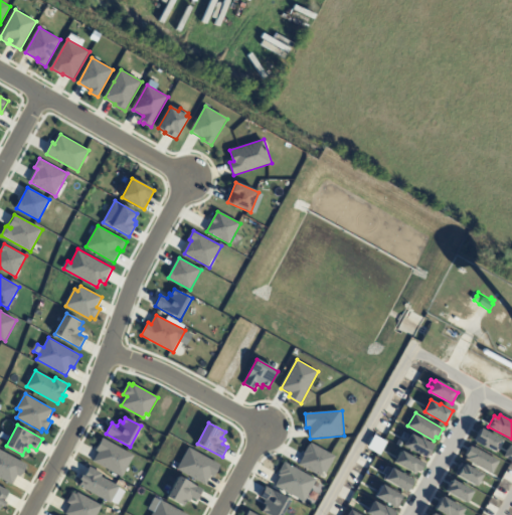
[(481,428),(474,442),(486,449),(487,447),(496,453),(503,441),(481,428)]
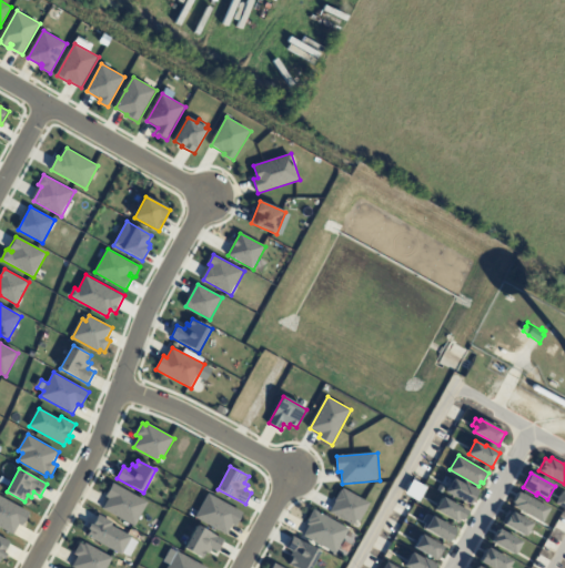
[(478,492),(471,506),(446,492),(454,479),(464,485),(465,484),(478,492)]
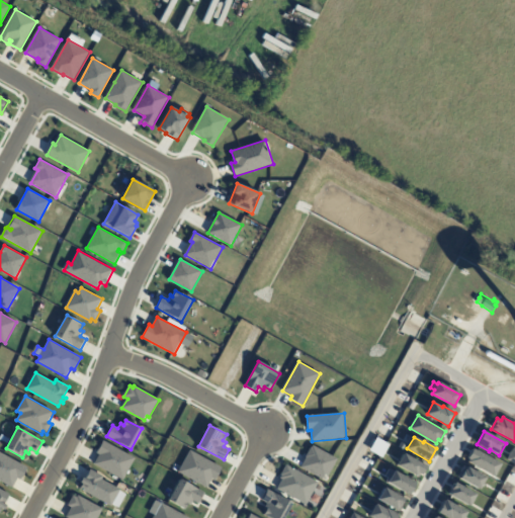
[(391,445),(383,457),(370,450),(377,438),(391,445)]
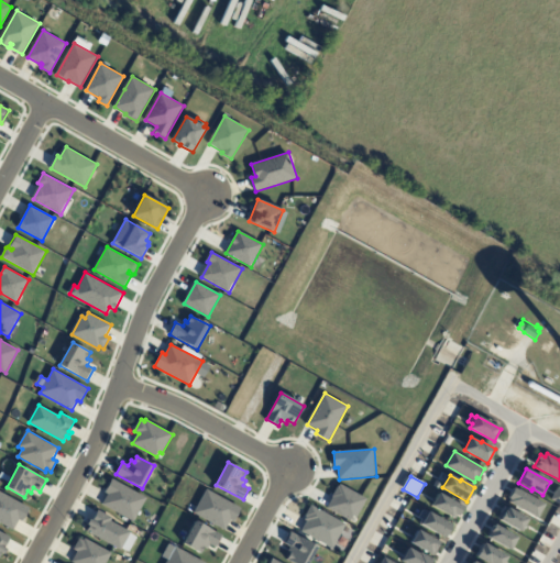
[(113,478),(106,493),(109,494),(102,505),(134,521),(147,497),(113,478)]
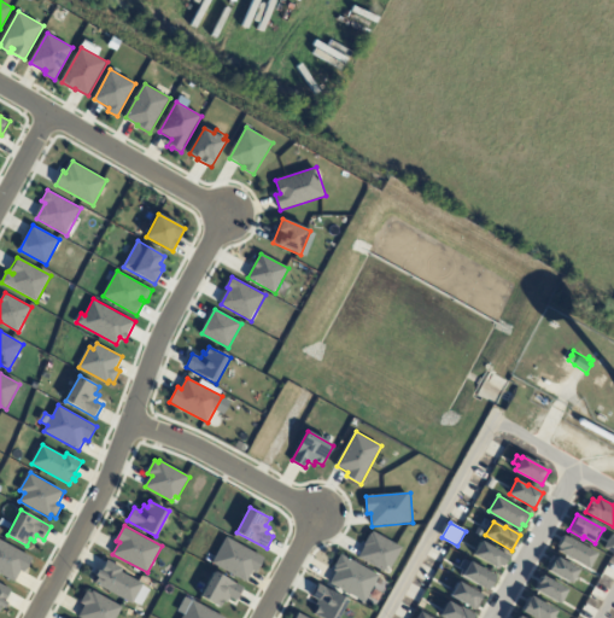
[(374,532),(373,535),(372,534),(366,546),(367,546),(360,558),(385,571),(387,566),(392,567),(403,548),(374,532)]
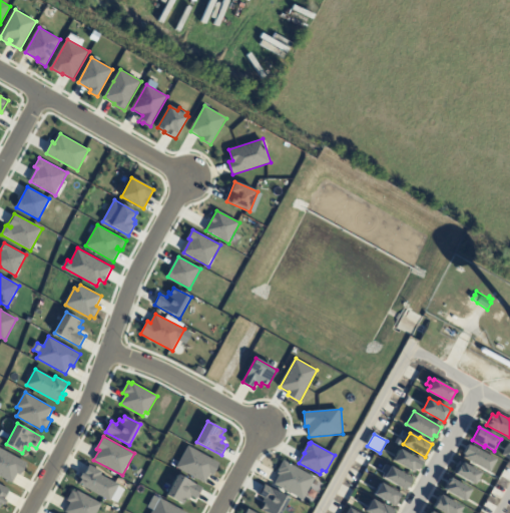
[(470,444),(464,454),(466,455),(465,458),(491,472),(498,459),(470,444)]
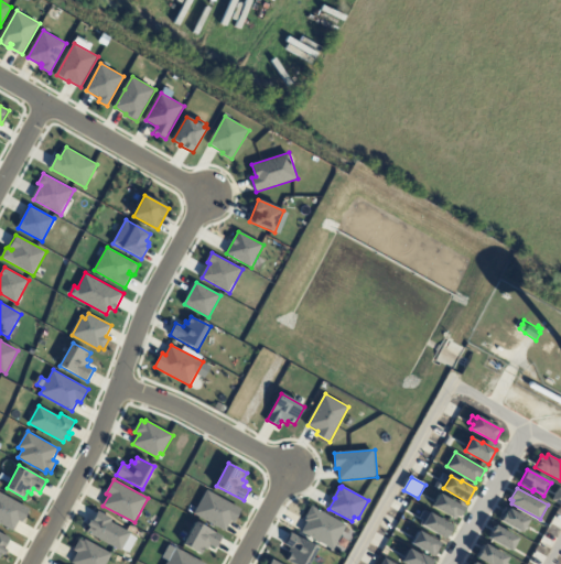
[(207,490),(195,513),(226,530),(232,520),(235,522),(243,509),(207,490)]
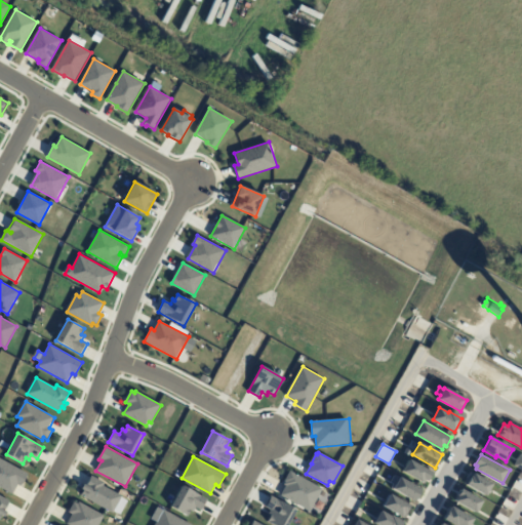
[(0,458),(0,486),(13,494),(18,484),(22,486),(28,474),(0,458)]
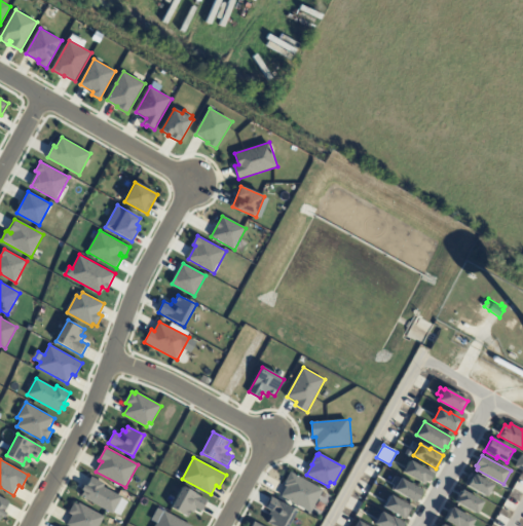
[(410,460),(404,473),(423,483),(424,480),(428,482),(433,474),(410,460)]
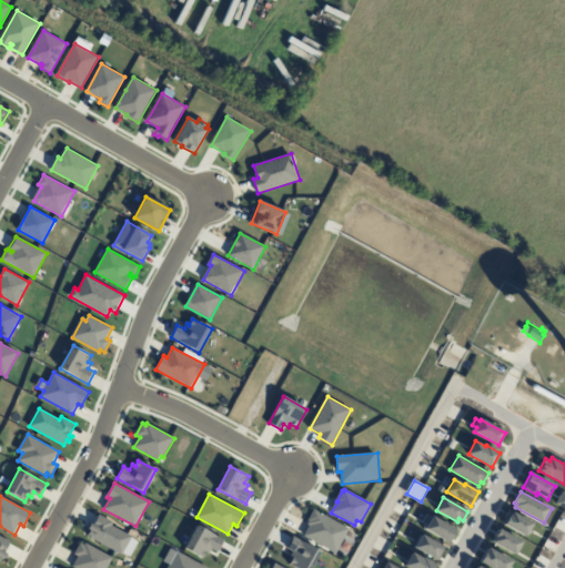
[(315,509),(309,520),(310,521),(309,525),(311,526),(305,536),(336,554),(350,529),(315,509)]
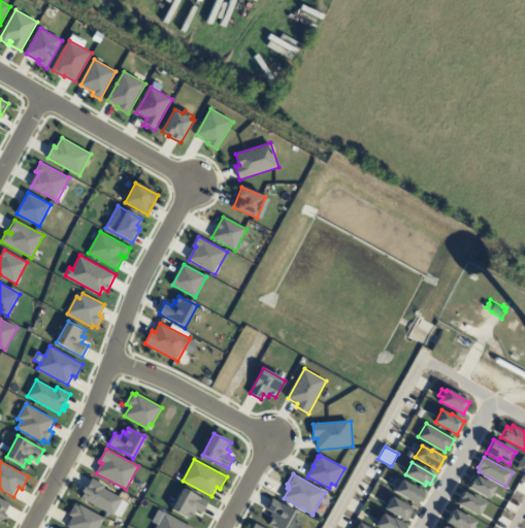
[(478,476),(476,480),(473,479),(469,488),(489,499),(496,487),(478,476)]
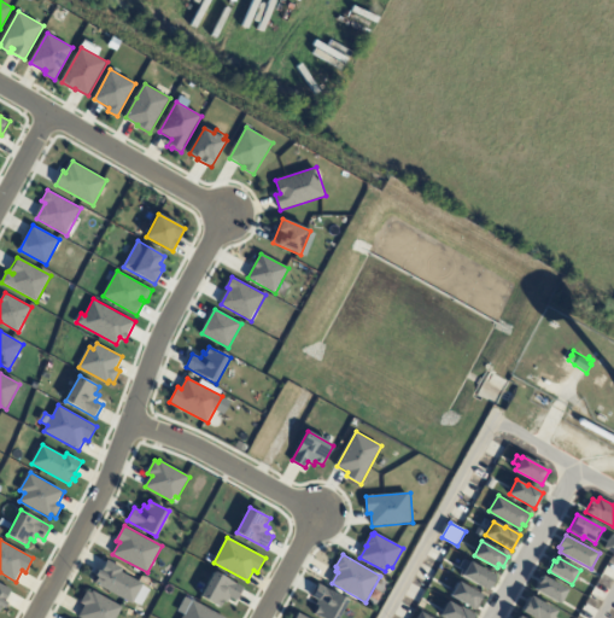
[(466,559),(461,567),(466,570),(462,576),(487,590),(496,576),(466,559)]
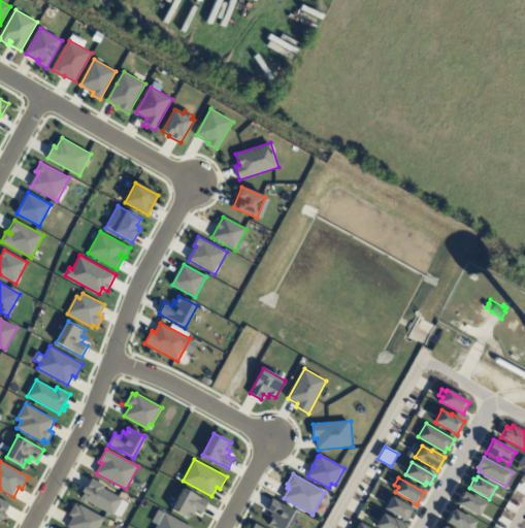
[(93,479),(88,488),(85,487),(81,492),(85,493),(81,498),(113,516),(116,514),(122,517),(128,504),(123,501),(123,499),(104,489),(106,486),(93,479)]
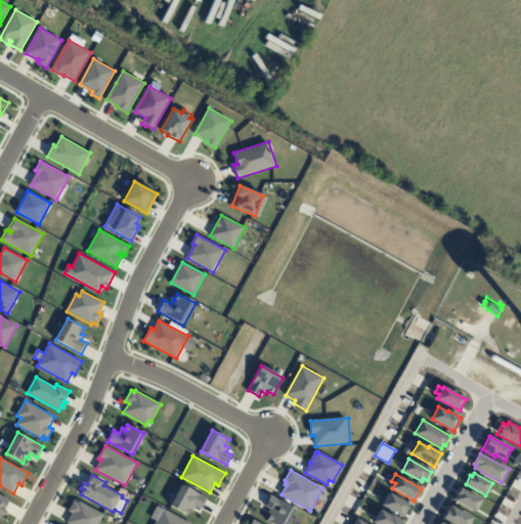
[(182,485),(177,495),(171,506),(188,515),(190,510),(193,511),(196,507),(202,510),(208,498),(182,485)]
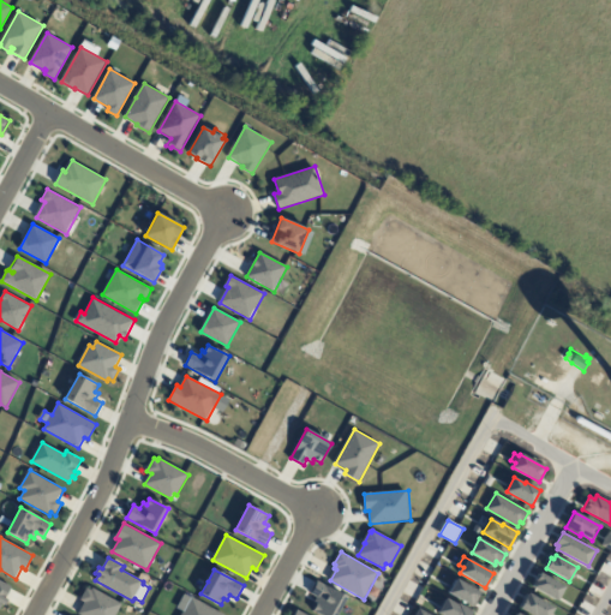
[(540,573),(533,587),(558,601),(565,586),(540,573)]
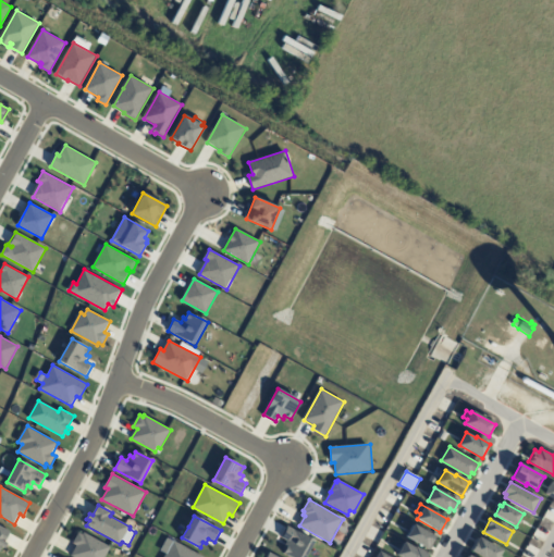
[(0,524),(11,531),(4,542),(8,544),(3,551),(1,548),(0,551),(0,524)]
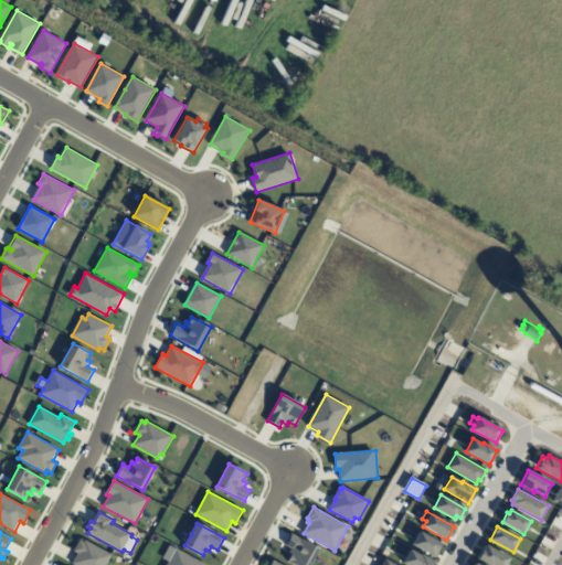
[(421,532),(413,545),(433,557),(435,553),(438,555),(444,545),(421,532)]
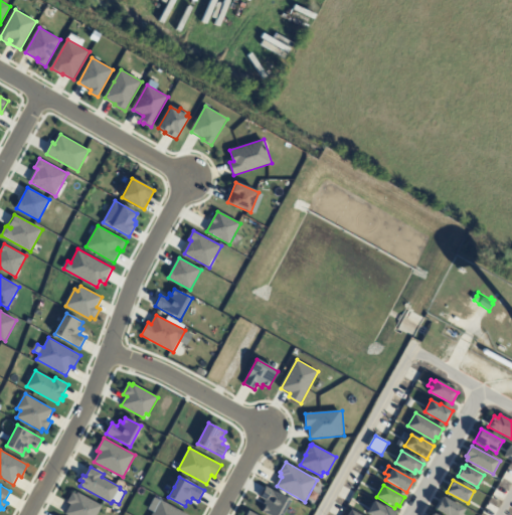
[(292,500),(283,514),(268,514),(263,512),(266,506),(264,505),(267,500),(261,497),(267,486),(292,500)]
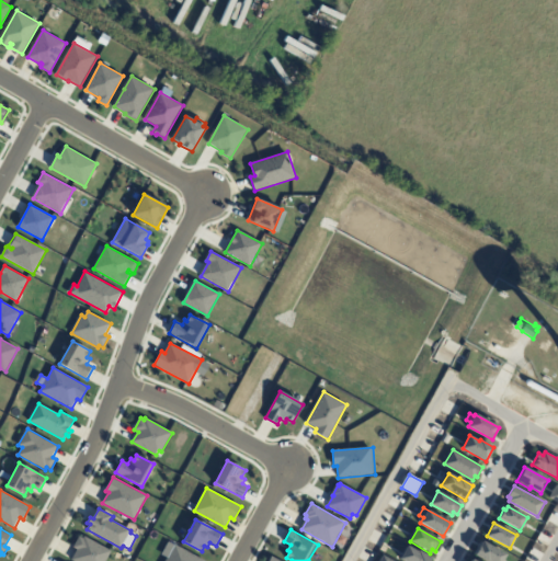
[(84,537),(83,539),(79,537),(73,548),(78,550),(72,560),(73,560),(105,560),(111,551),(84,537)]
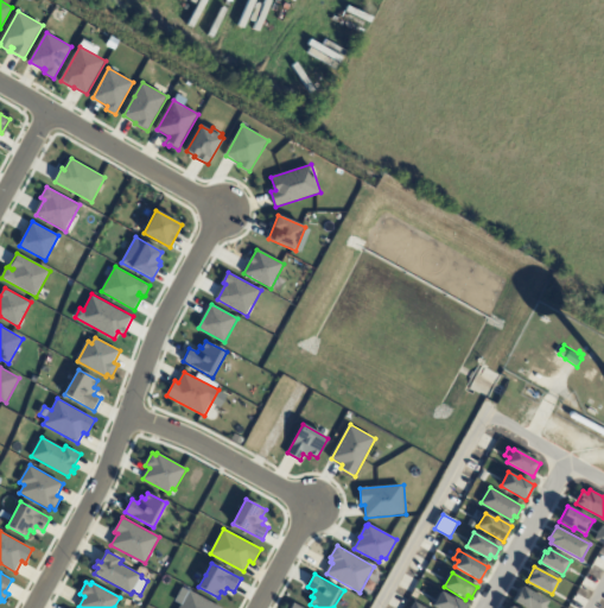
[(548,601),(544,607),(523,607),(514,602),(522,587),(548,601)]
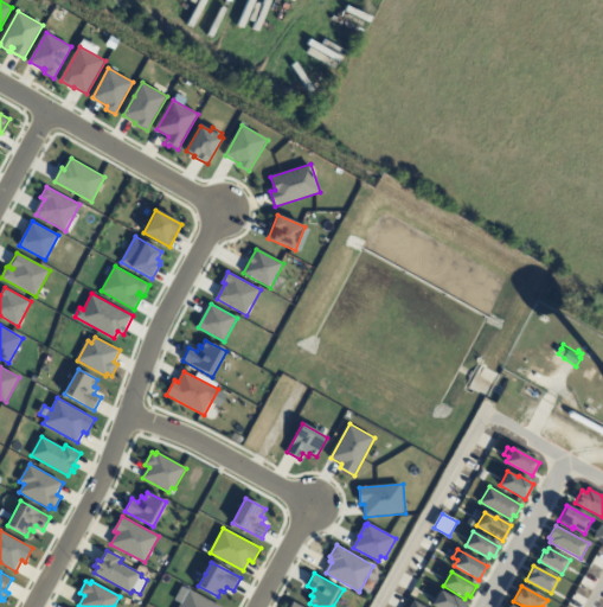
[(223,606),(190,589),(179,606),(223,606)]
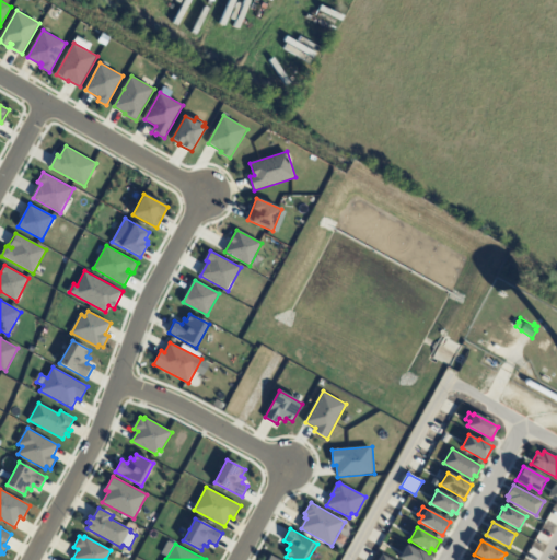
[(407,545),(399,558),(403,559),(429,559),(431,557),(417,549),(417,550),(407,545)]
